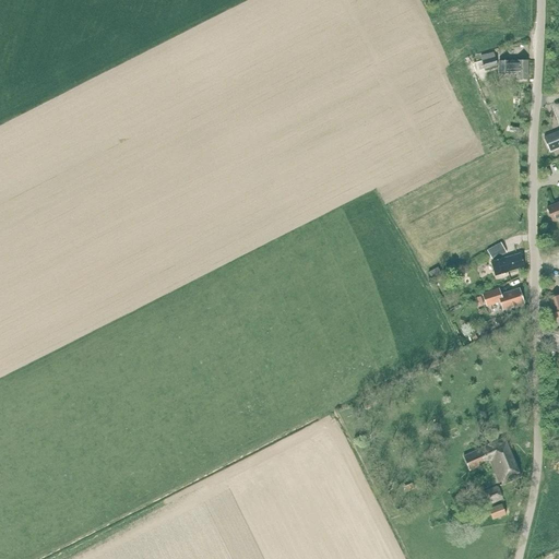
[(484,70),(498,66),(495,57),(482,61),(484,70)]
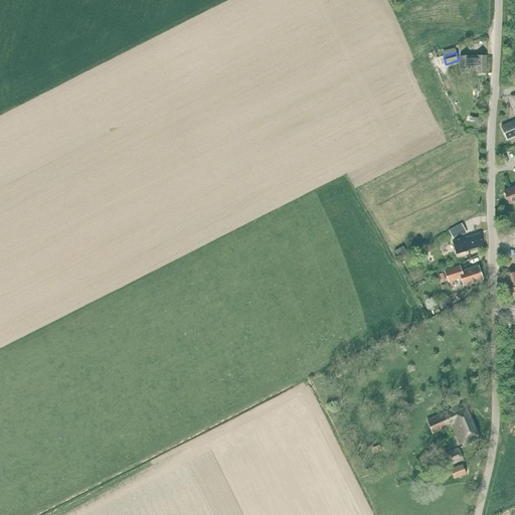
[(470,67),(475,67),(475,72),(486,72),(486,56),(478,56),(469,56),(459,56),(460,68),(470,68),(470,67)]
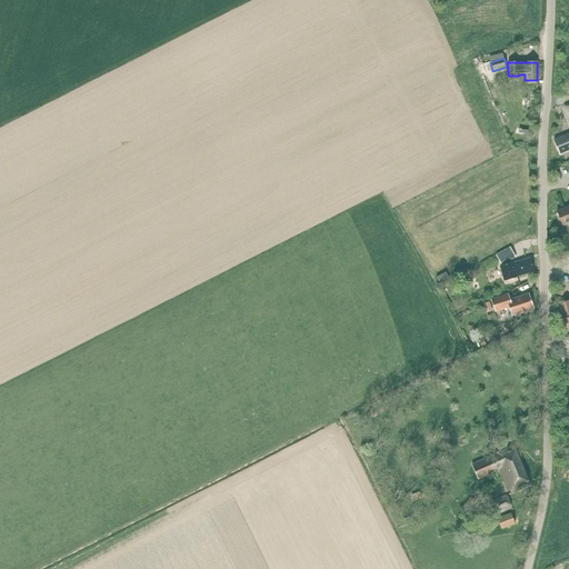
[(568,150),(568,103),(563,107),(568,119),(568,133),(553,141),(559,155),(568,150)]
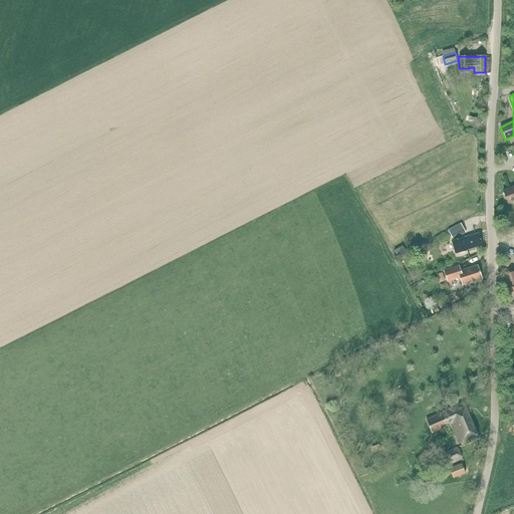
[(513,186),(503,191),(508,204),(513,201),(513,202),(513,186)]
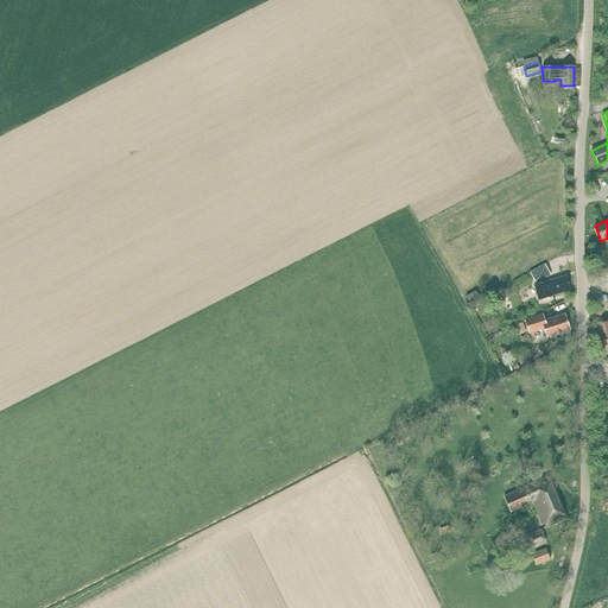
[(536,284),(551,274),(544,264),(530,272),(536,284)]
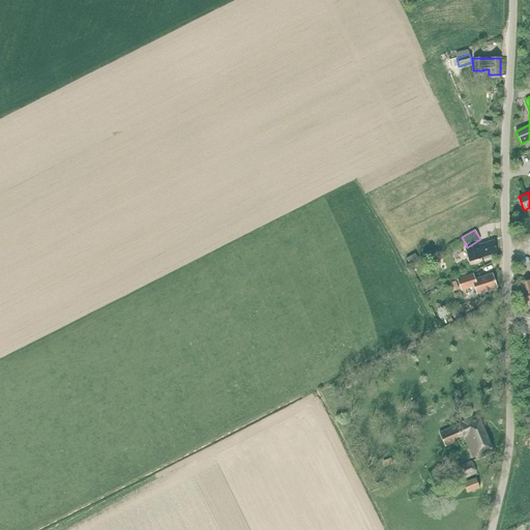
[(476,259),(496,253),(493,241),(474,246),(465,249),(468,261),(476,259)]
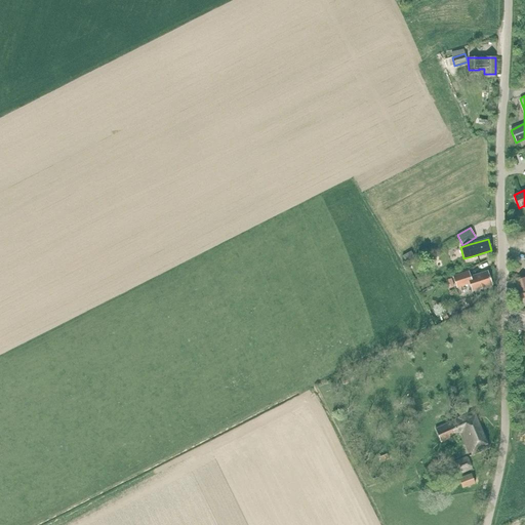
[(409,251),(402,255),(405,261),(412,257),(409,251)]
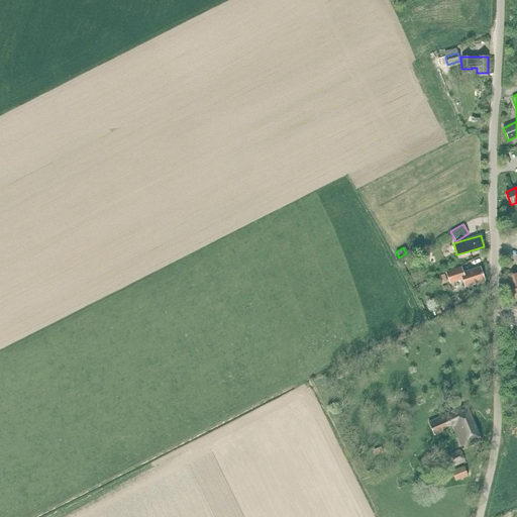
[(437,262),(432,250),(425,253),(431,265),(437,262)]
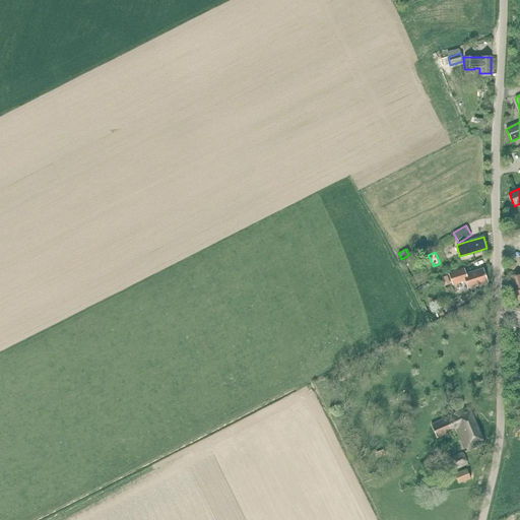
[(467,288),(486,282),(482,269),(465,274),(464,269),(449,274),(453,285),(465,281),(467,288)]
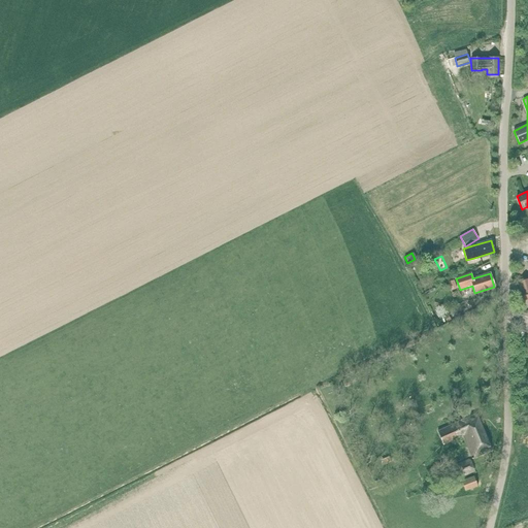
[(527,278),(518,282),(520,291),(518,291),(522,303),(527,300),(527,278)]
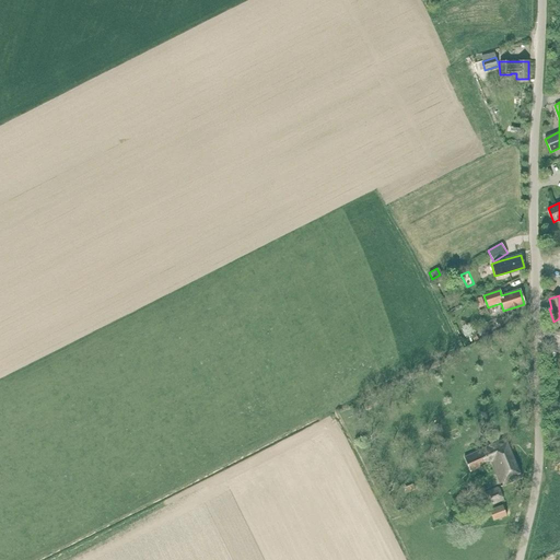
[(502,487),(522,478),(503,439),(463,458),(468,471),(490,462),(502,487)]
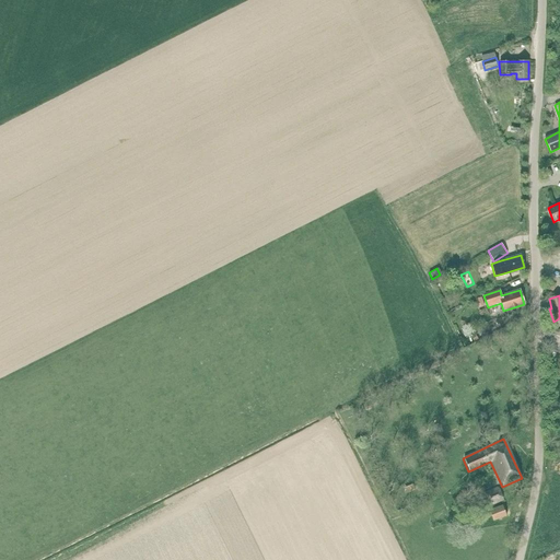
[(405,487),(408,493),(415,490),(412,483),(405,487)]
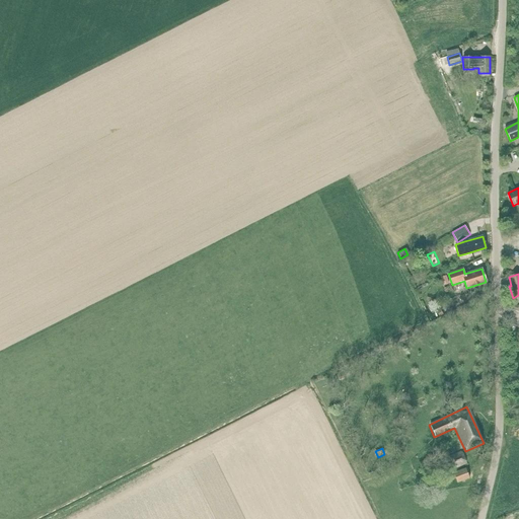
[(454,468),(467,463),(463,452),(450,457),(454,468)]
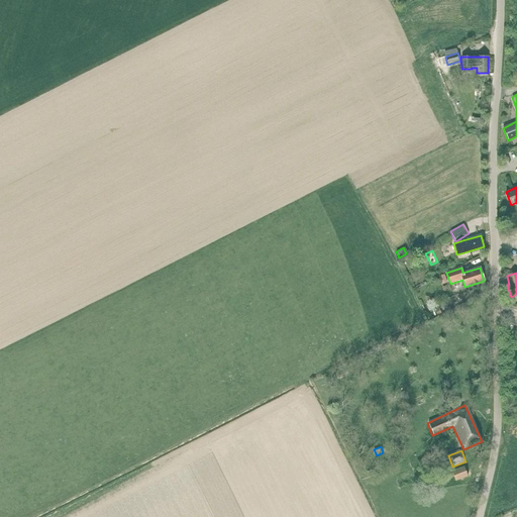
[(448,470),(445,461),(433,466),(437,475),(448,470)]
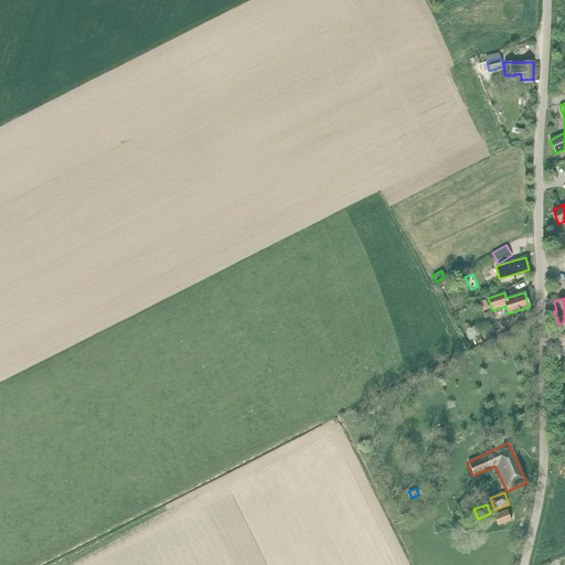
[(497,525),(511,520),(508,510),(493,515),(497,525)]
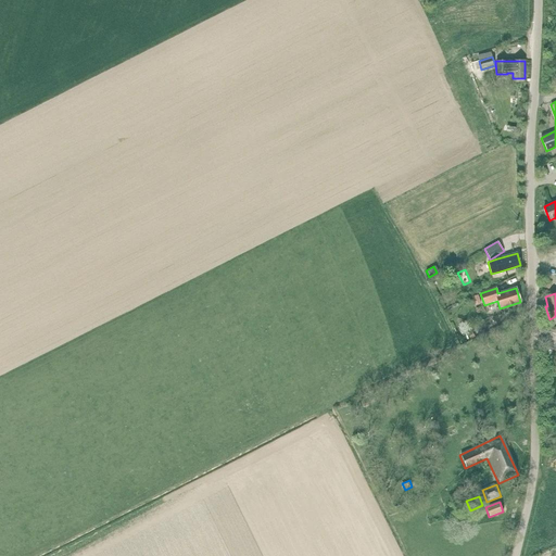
All buildings are outlined.
